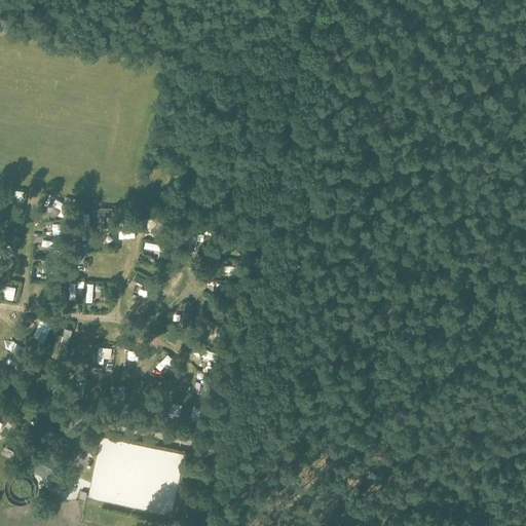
[(54,198),(51,204),(62,211),(68,214),(71,209),(54,198)]
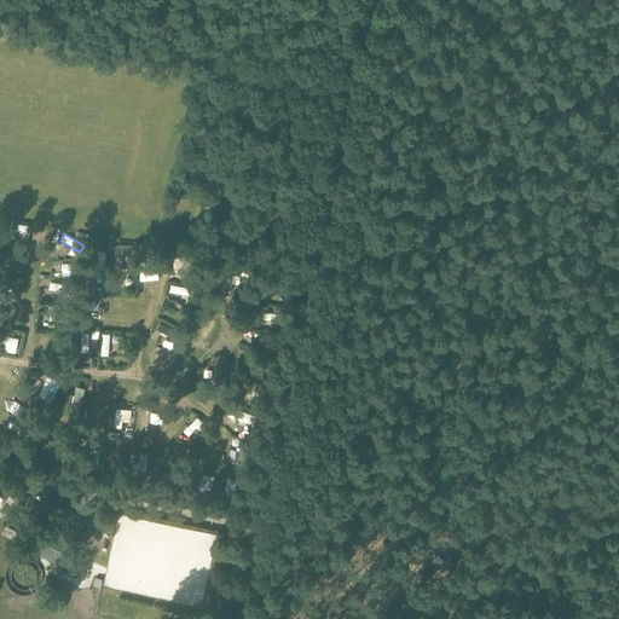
[(132,254),(132,244),(114,244),(113,267),(121,267),(121,253),(132,254)]
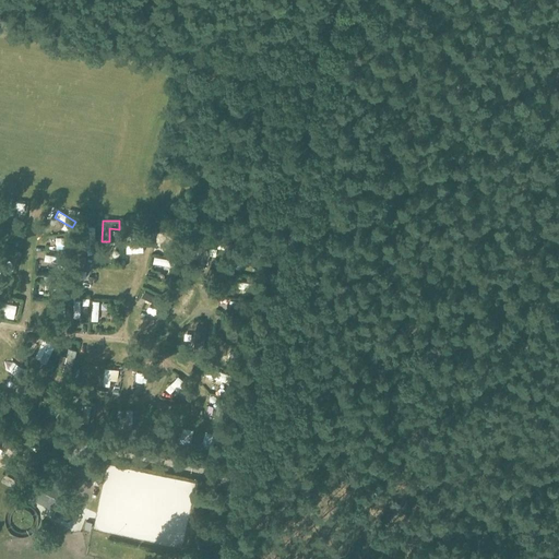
[(132,237),(120,237),(120,256),(131,256),(132,237)]
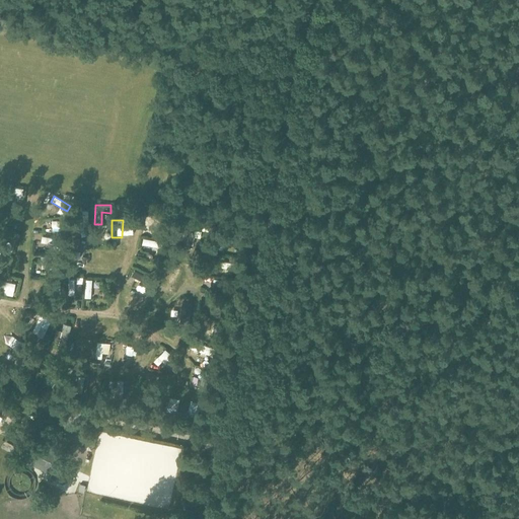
[(169,226),(165,240),(172,242),(175,227),(169,226)]
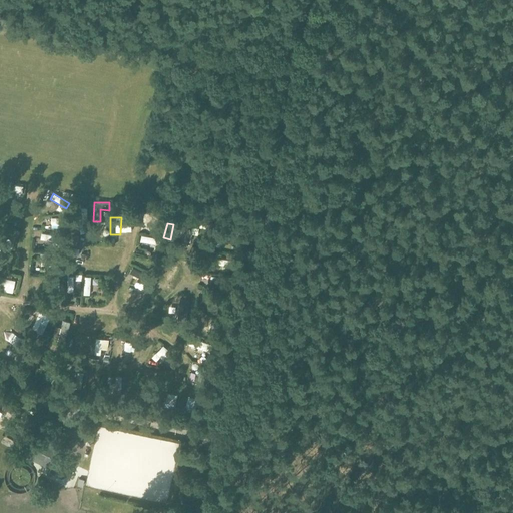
[(186,226),(184,241),(190,242),(191,233),(192,227),(186,226)]
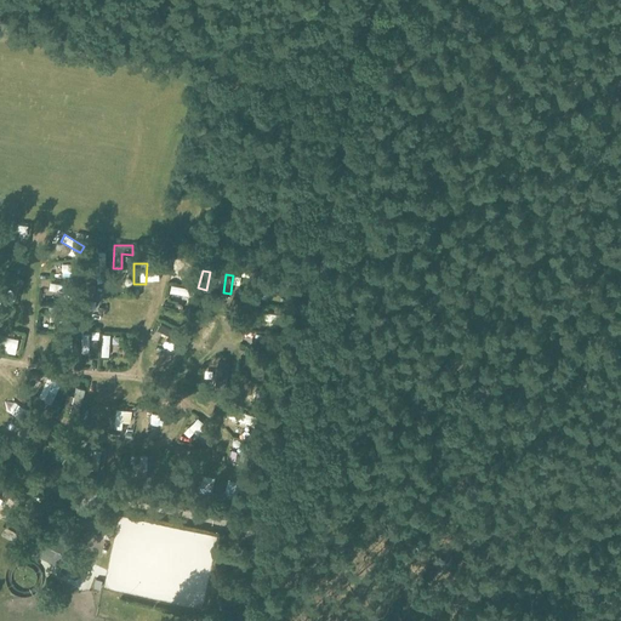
[(273,275),(255,286),(260,292),(265,289),(275,283),(277,281),(273,275)]
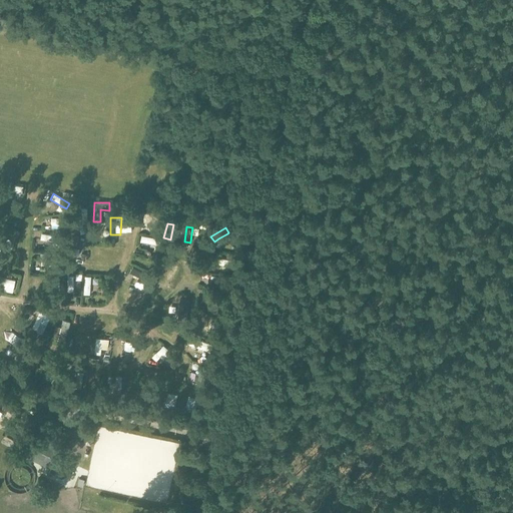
[(41,232),(40,238),(52,241),(62,243),(63,237),(41,232)]
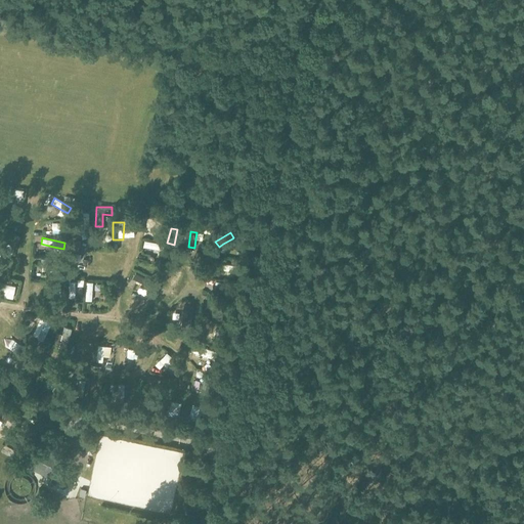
[(144,241),(143,247),(163,251),(164,245),(144,241)]
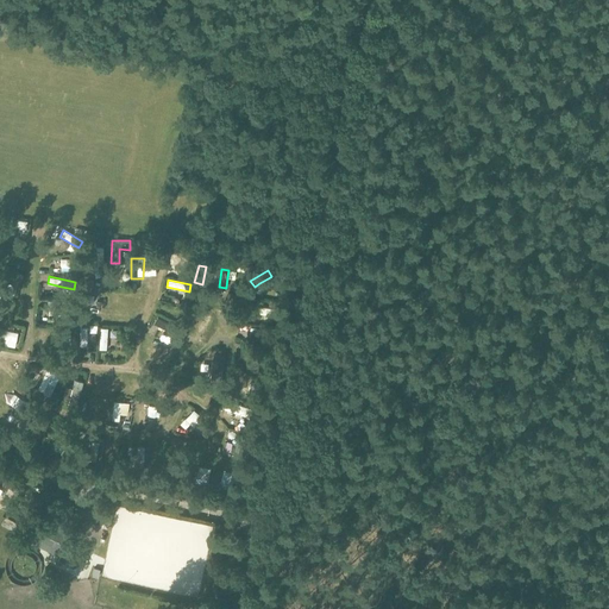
[(255,306),(253,313),(264,314),(272,315),(274,309),(255,306)]
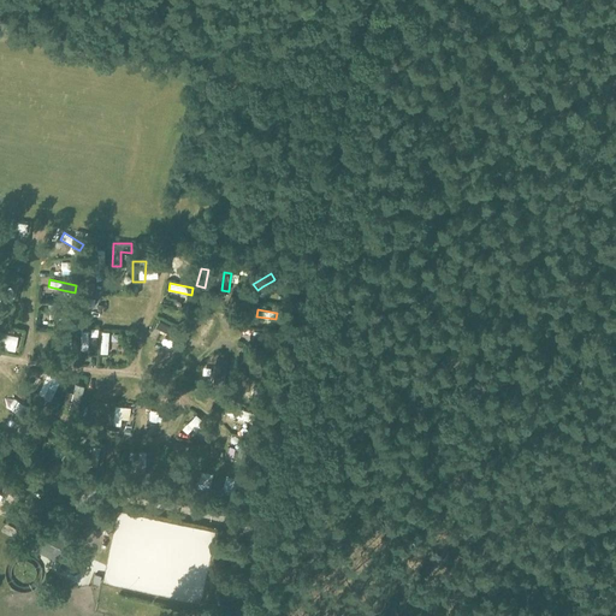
[(159,321),(155,327),(176,339),(179,333),(159,321)]
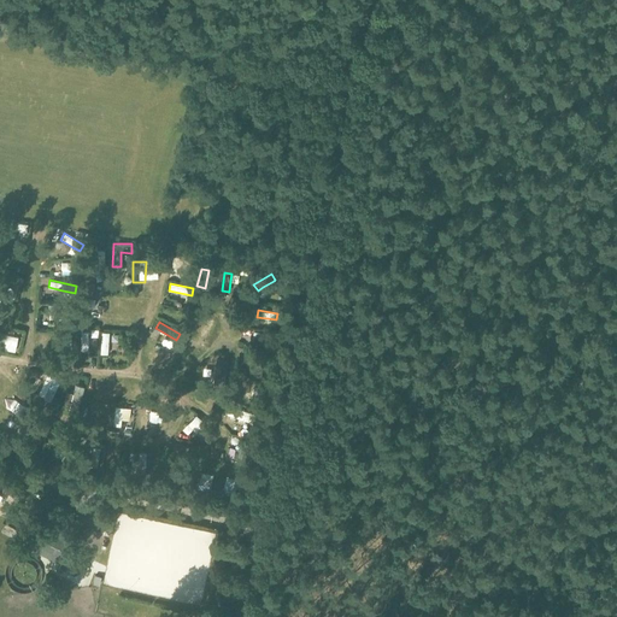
[(253,331),(252,338),(272,341),(274,335),(253,331)]
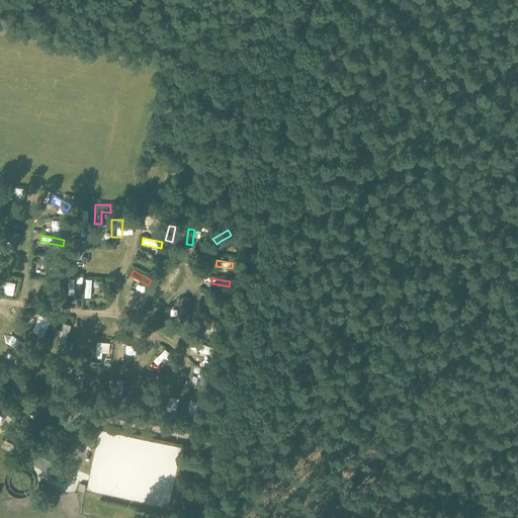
[(0,279),(0,286),(5,288),(13,289),(15,283),(0,279)]
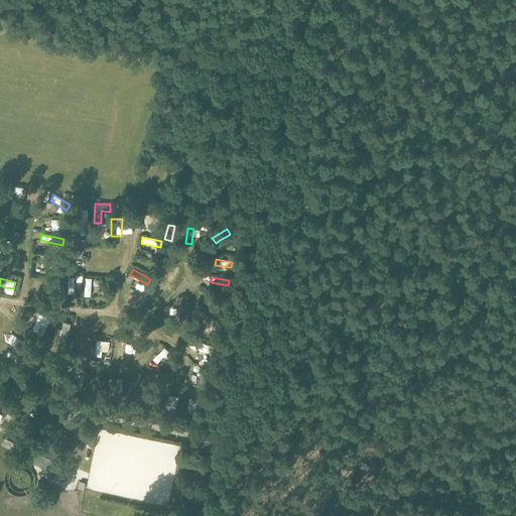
[(207,291),(206,297),(225,302),(227,296),(207,291)]
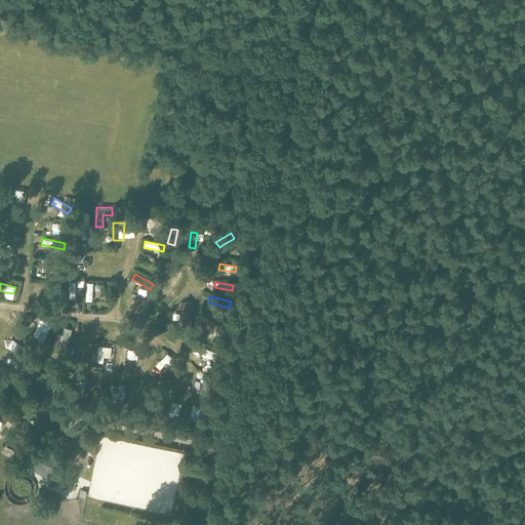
[(185,306),(182,329),(190,330),(192,307),(185,306)]
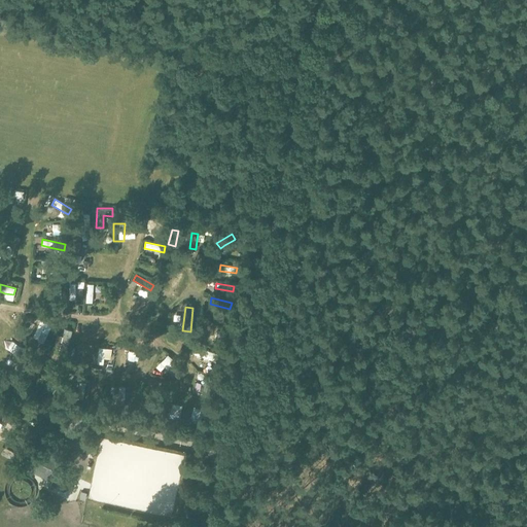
[(38,339),(37,341),(42,343),(51,323),(46,320),(45,321),(38,339)]
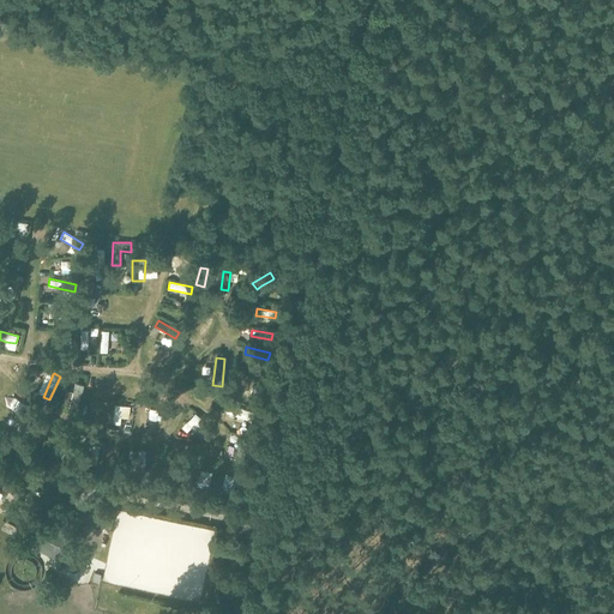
[(68,404),(68,408),(77,410),(83,385),(74,383),(72,391),(68,404)]
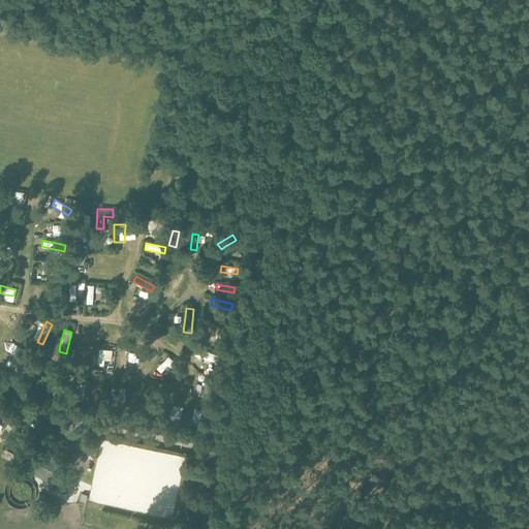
[(216,337),(214,347),(220,349),(224,331),(218,330),(216,337)]
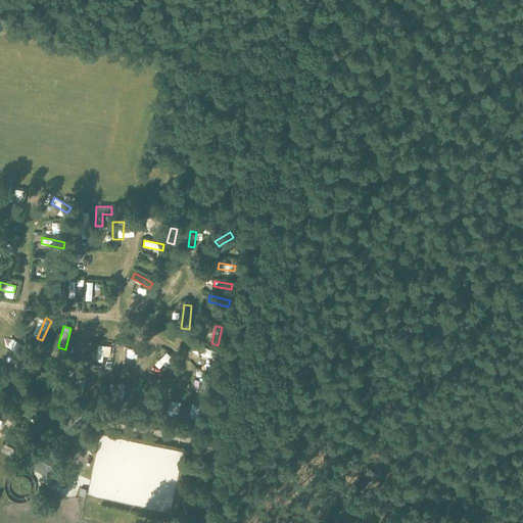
[(115,331),(111,334),(116,343),(122,341),(115,331)]
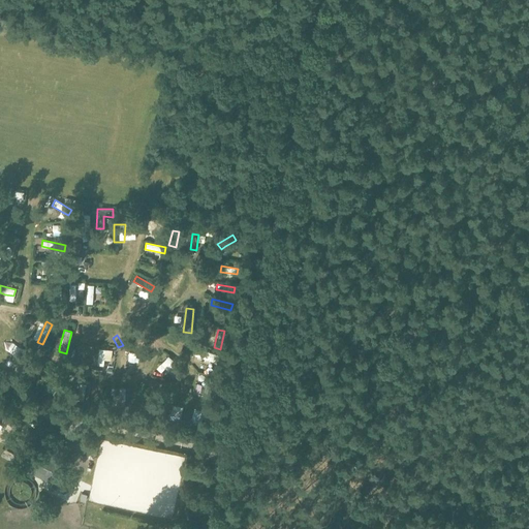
[(80,336),(79,344),(94,346),(95,338),(80,336)]
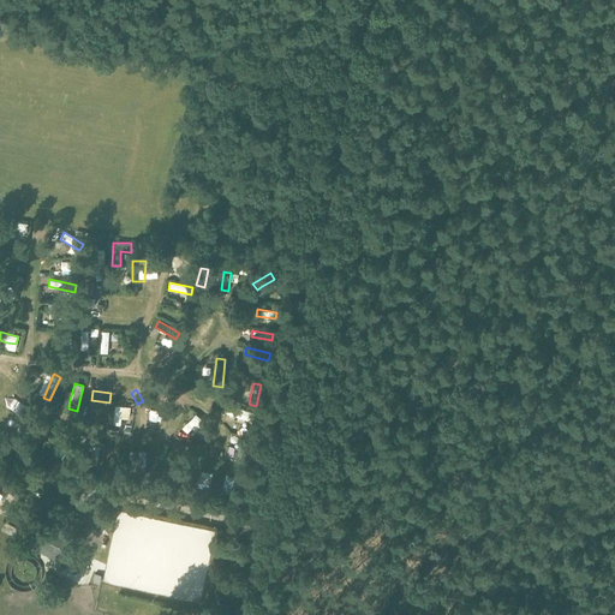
[(227,404),(225,412),(251,422),(255,413),(227,404)]
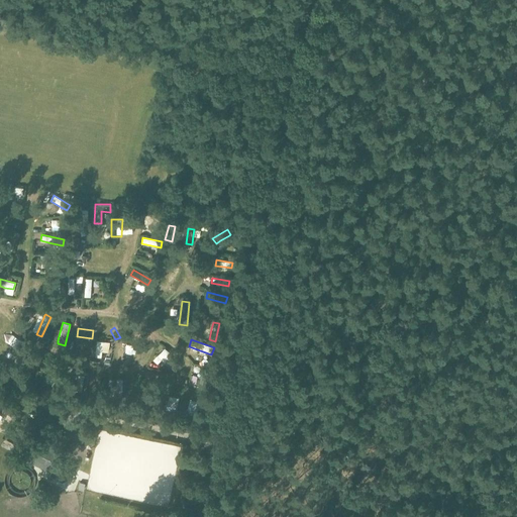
[(97,340),(95,356),(101,357),(101,351),(103,341),(97,340)]
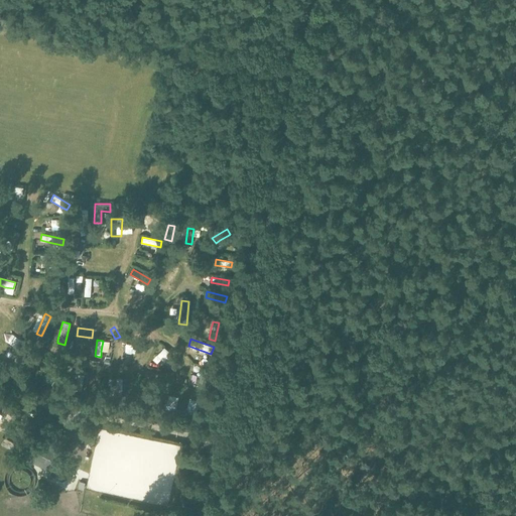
[(127,357),(127,347),(114,347),(114,356),(127,357)]
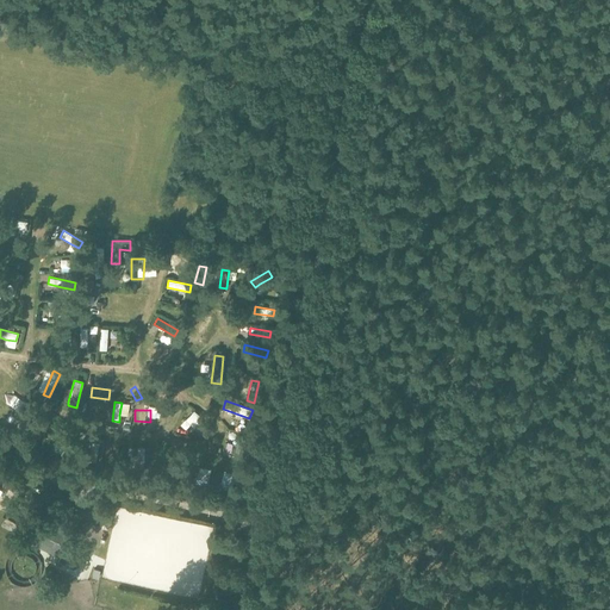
[(193,410),(188,416),(198,423),(207,431),(212,425),(193,410)]
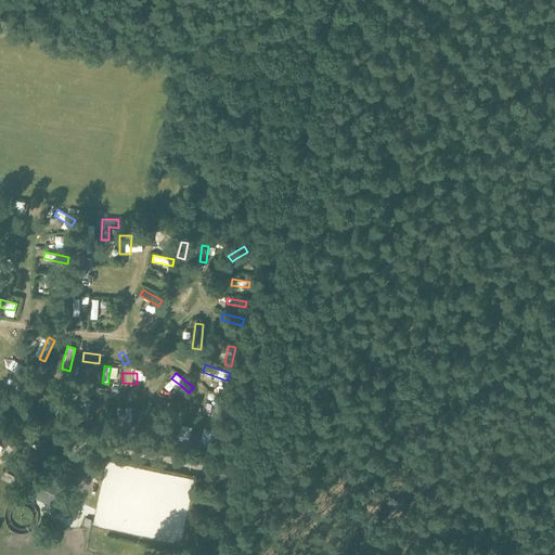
[(213,412),(211,415),(219,416),(222,398),(216,397),(214,407),(213,412)]
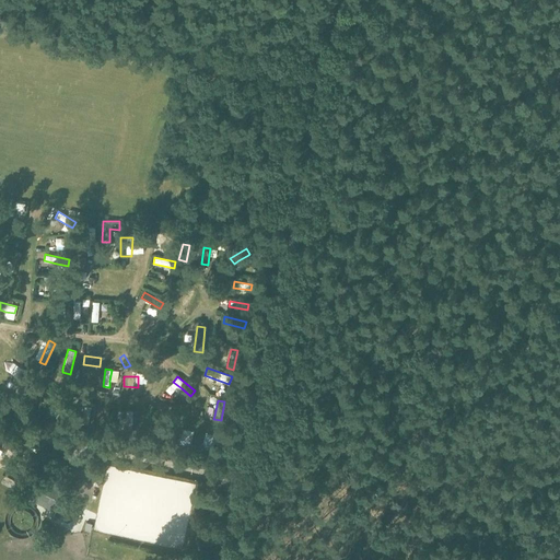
[(82,417),(81,423),(88,424),(91,407),(84,406),(82,417)]
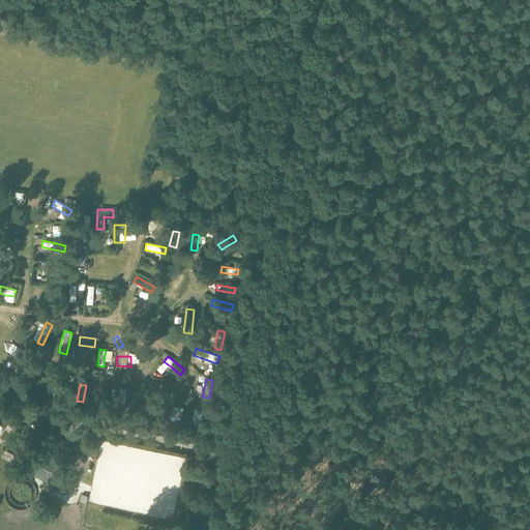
[(24,423),(4,417),(2,423),(22,430),(24,423)]
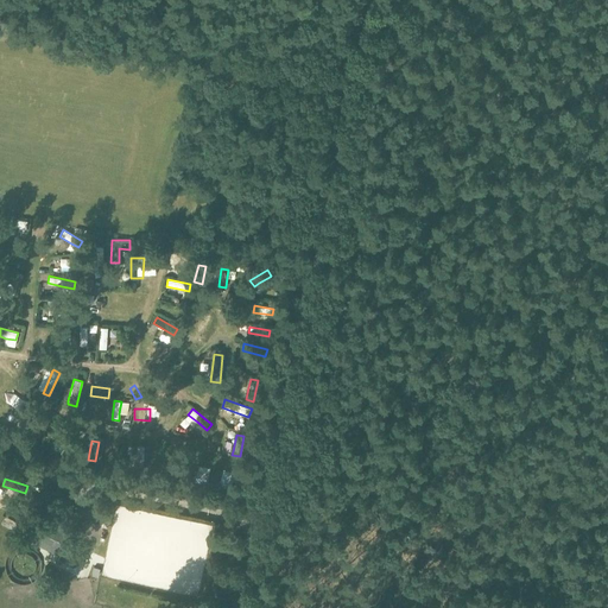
[(20,517),(8,511),(2,524),(14,530),(20,517)]
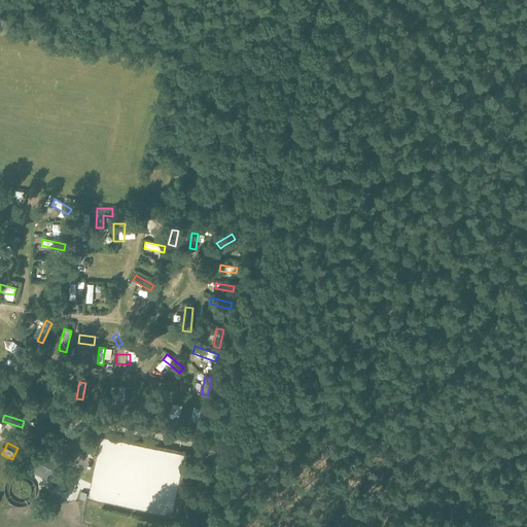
[(68,464),(30,447),(21,465),(59,483),(68,464)]
